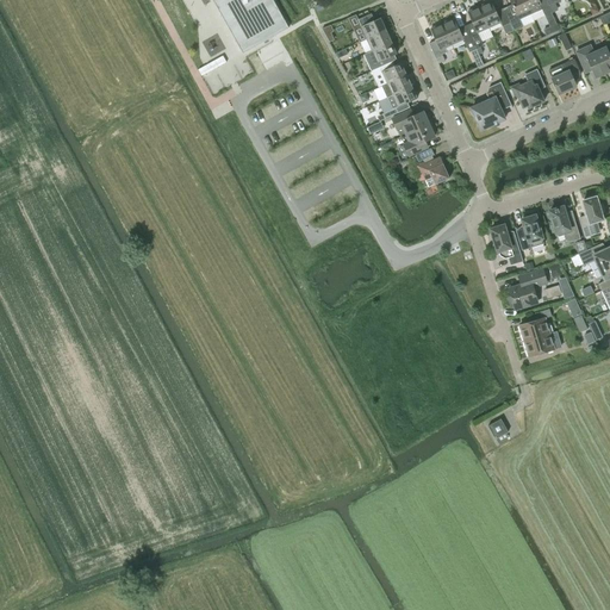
[(273,0),(212,0),(243,54),(290,29),(273,0)]
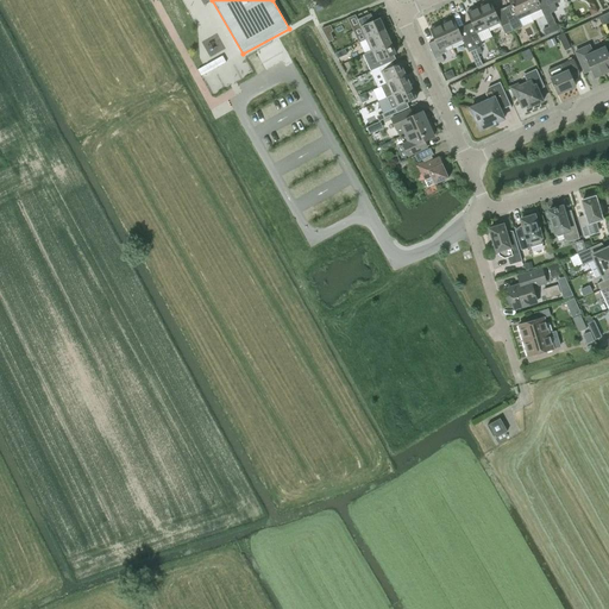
[(502,10),(509,24),(513,31),(522,26),(519,20),(531,14),(522,0),(509,0),(512,5),(502,10)]
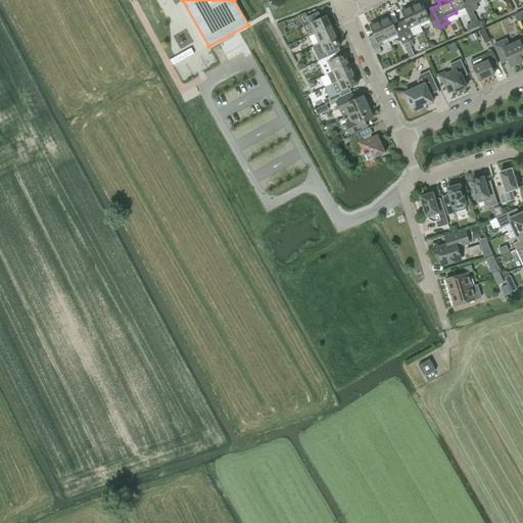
[(448,0),(456,12),(465,8),(467,14),(473,12),(473,11),(473,10),(471,6),(468,0),(448,0)]
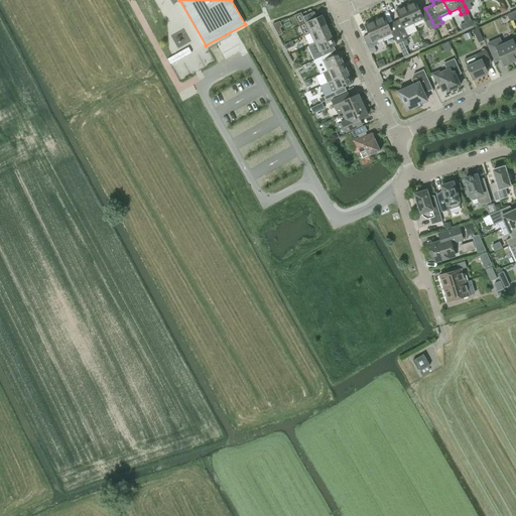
[(406,6),(413,23),(423,19),(427,29),(434,26),(431,20),(425,8),(420,10),(416,1),(406,6)]
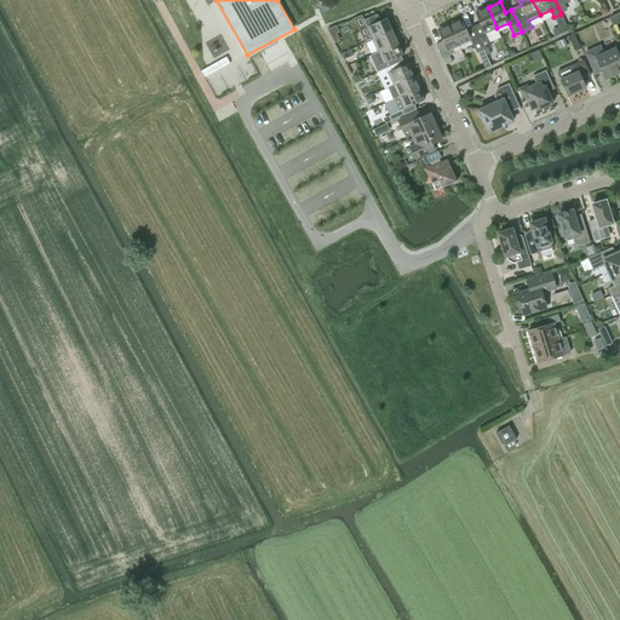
[(480,23),(474,27),(484,51),(492,47),(486,34),(497,28),(488,7),(475,13),(480,23)]
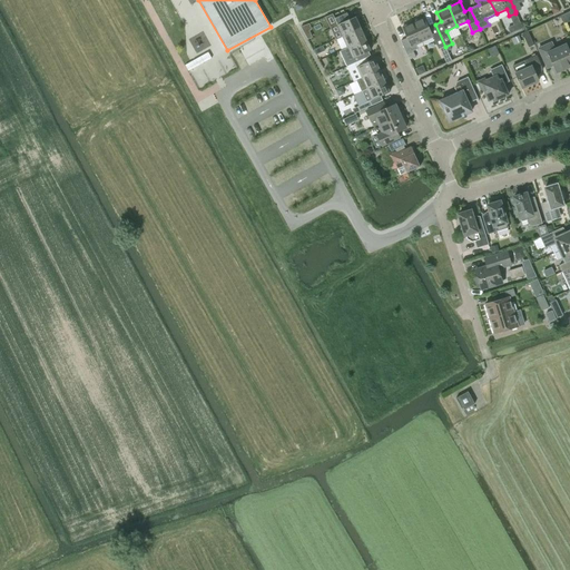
[(334,19),(343,37),(361,29),(355,17),(350,19),(347,13),(334,19)]
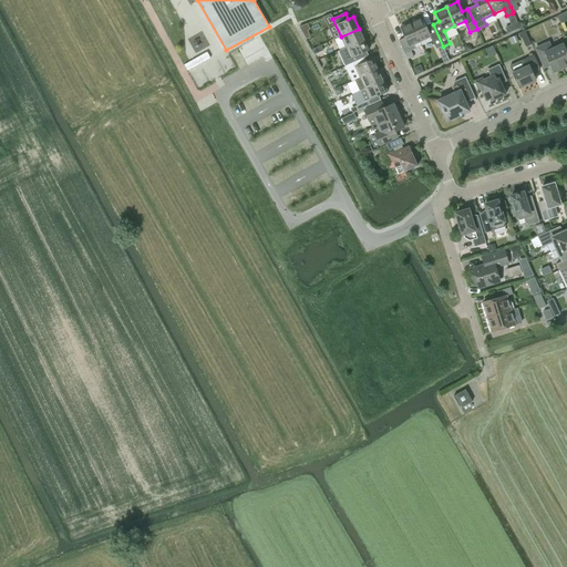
[(420,42),(431,37),(436,49),(437,49),(443,47),(433,24),(426,27),(422,18),(411,22),(420,42)]
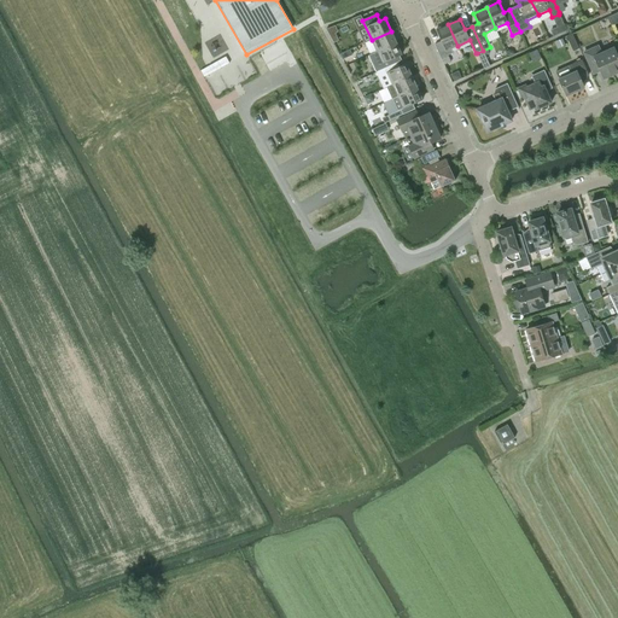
[(458,46),(448,24),(436,30),(441,41),(435,45),(442,60),(449,57),(448,56),(453,53),(452,48),(458,46)]
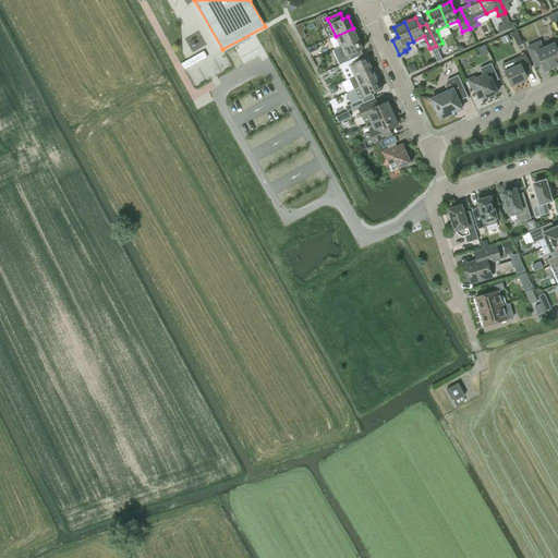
[(358,39),(353,28),(336,36),(340,47),(358,39)]
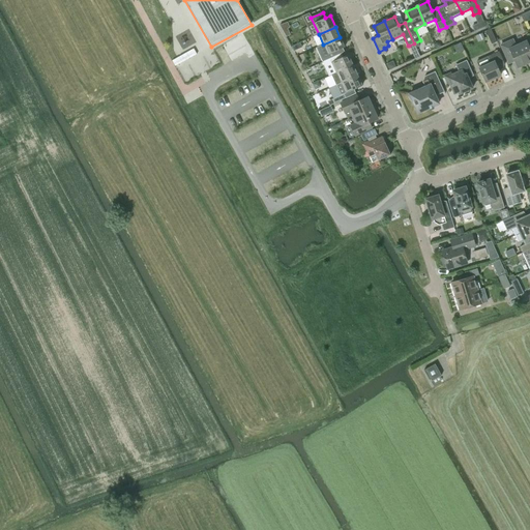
[(486,31),(492,45),(496,41),(490,29),(486,31)]
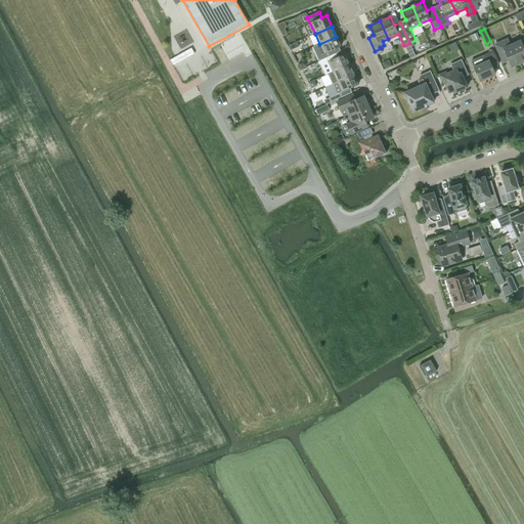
[(476,33),(470,36),(472,41),(479,38),(476,33)]
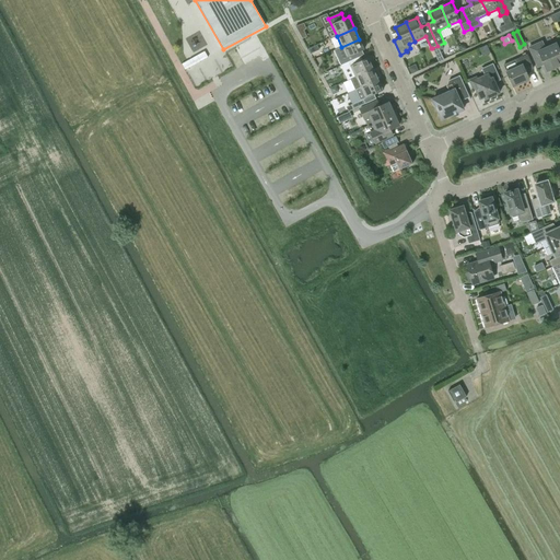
[(359,39),(341,47),(347,58),(364,50),(359,39)]
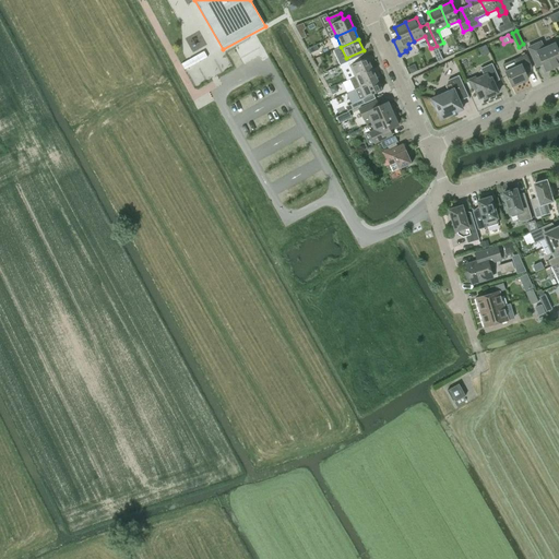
[(547,71),(558,66),(558,51),(558,52),(555,44),(543,49),(540,43),(528,48),(537,67),(543,63),(547,71)]
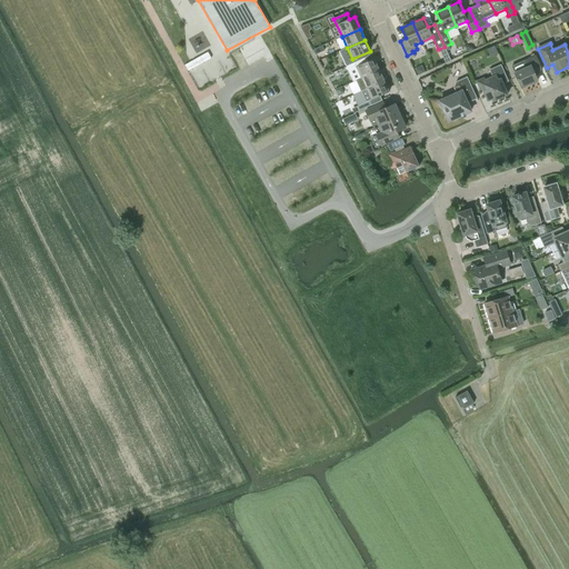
[(445,47),(439,49),(446,63),(451,61),(445,47)]
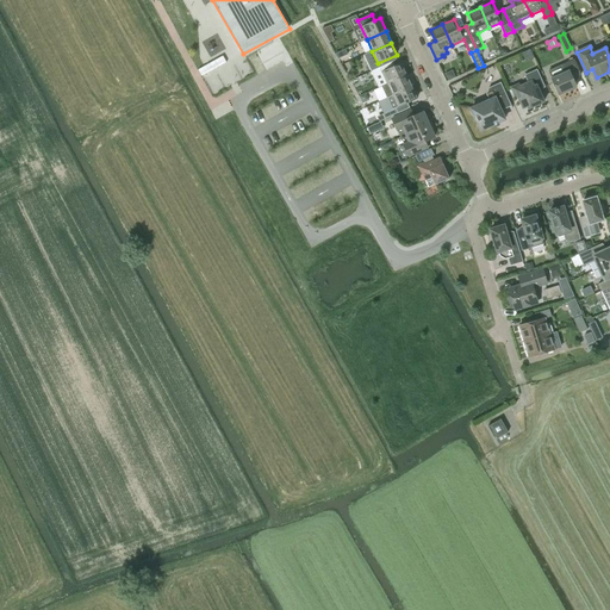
[(223,56),(198,70),(201,76),(226,63),(223,56)]
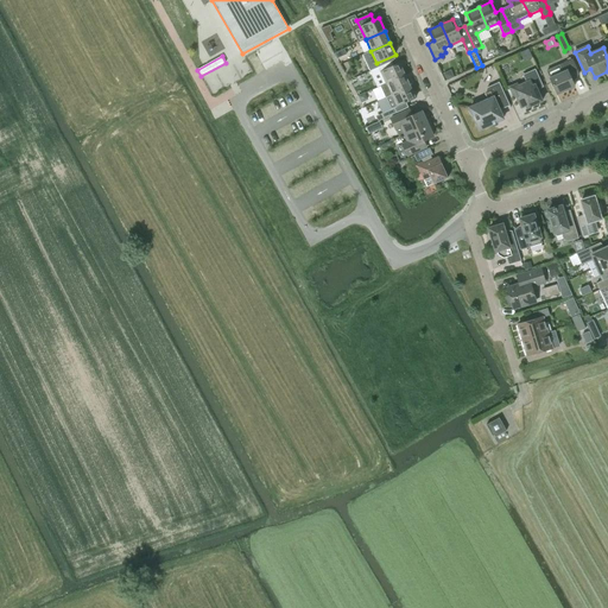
[(570,78),(580,74),(572,59),(559,65),(563,73),(550,78),(557,95),(575,87),(570,78)]
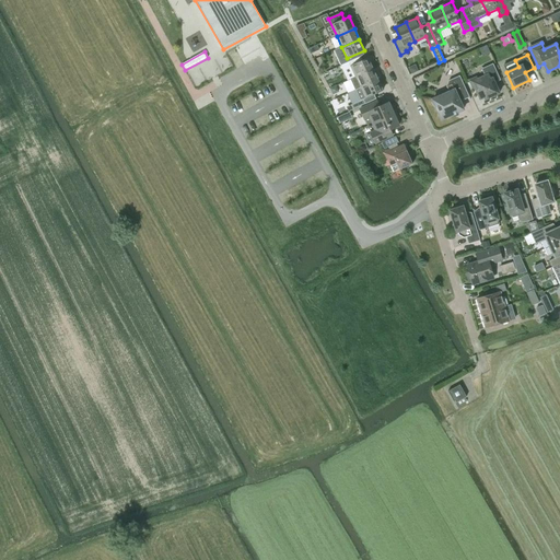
[(352,71),(356,78),(373,69),(368,58),(347,68),(349,72),(352,71)]
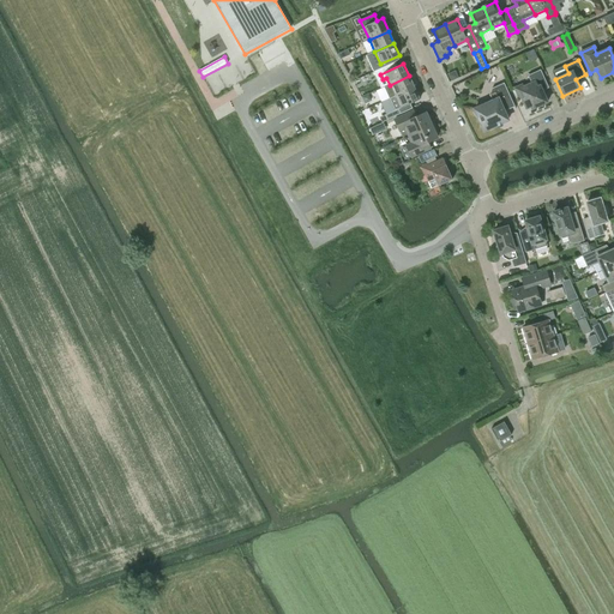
[(542,91),(548,88),(541,70),(528,76),(531,83),(524,86),(523,85),(515,89),(518,97),(521,96),(527,109),(531,107),(533,109),(548,102),(542,91)]
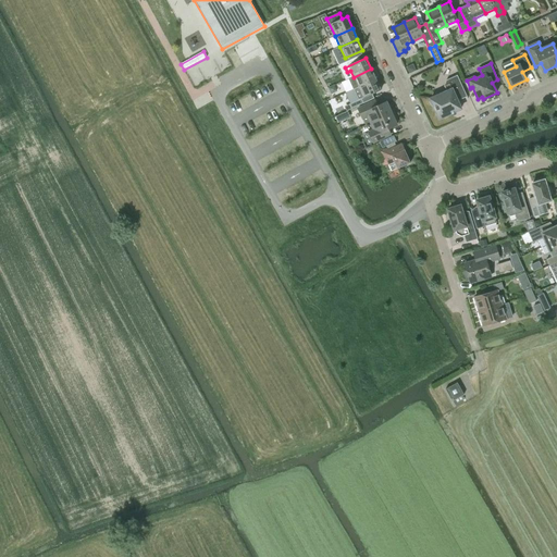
[(353,90),(375,79),(371,69),(354,77),(348,79),(353,90)]
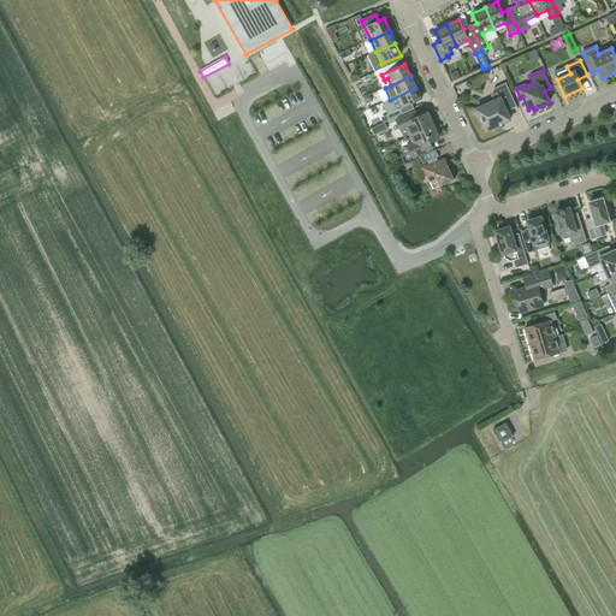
[(505,112),(516,107),(505,83),(493,89),(491,95),(495,101),(485,106),(483,105),(478,107),(475,113),(478,118),(480,119),(486,131),(510,120),(505,112)]
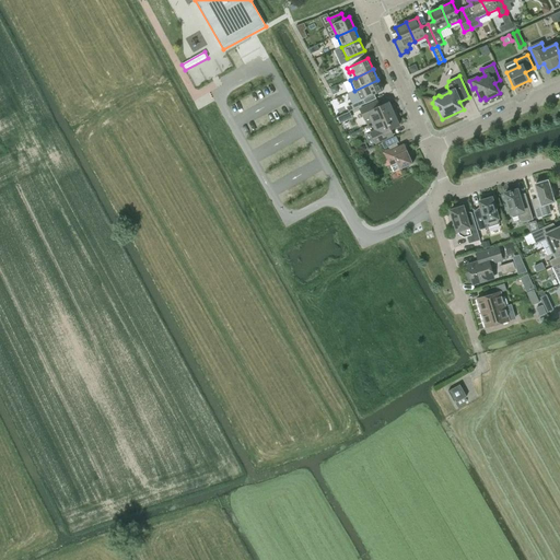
[(377,80),(354,91),(360,101),(363,100),(365,104),(375,98),(374,95),(383,91),(377,80)]
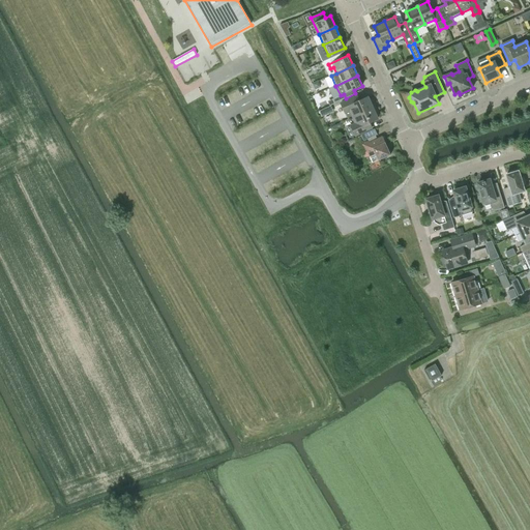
[(341,95),(331,99),(333,104),(346,98),(344,94),(341,95)]
